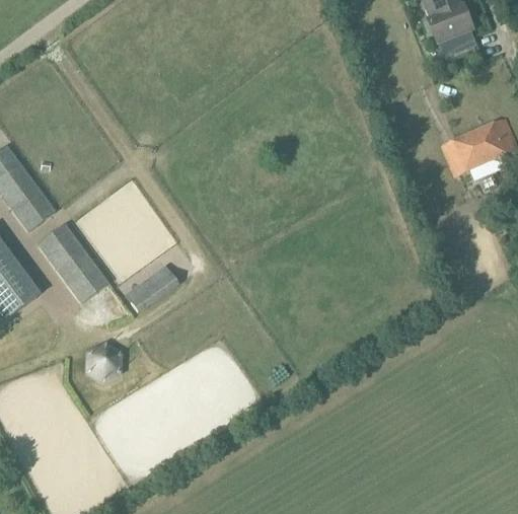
[(428,17),(438,43),(474,27),(464,2),(462,3),(461,0),(423,0),(430,16),(428,17)]
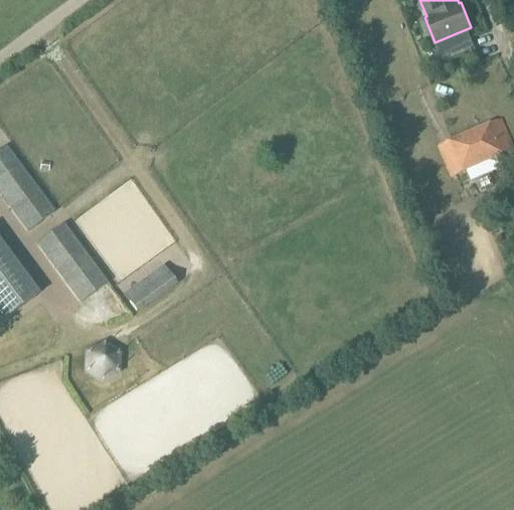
[(430,46),(438,69),(477,57),(470,34),(430,46)]
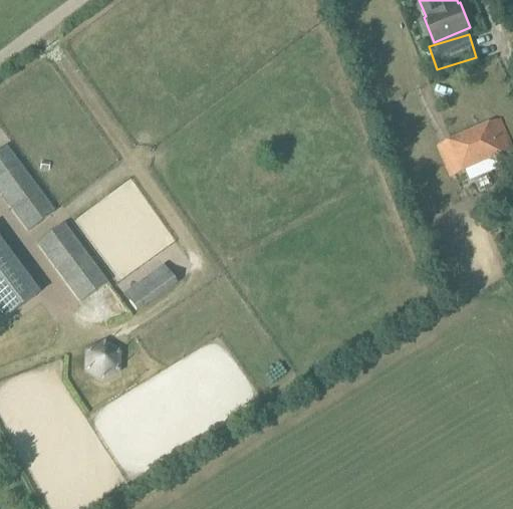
[(453,172),(471,165),(503,151),(494,130),(479,136),(476,128),(446,141),(441,143),(453,172)]
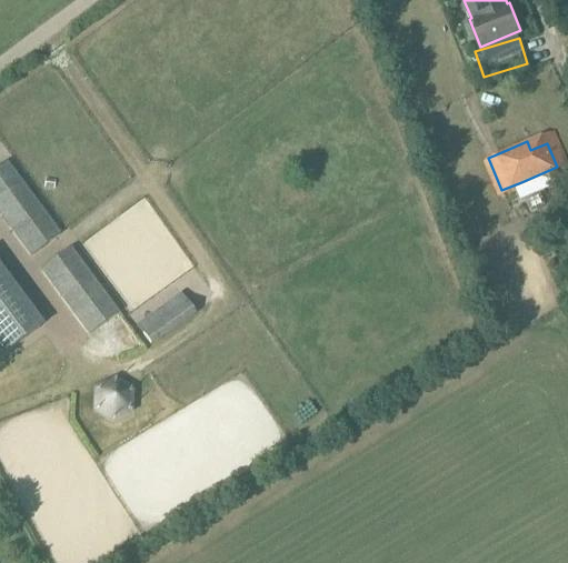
[(0,162),(0,211),(32,254),(61,231),(7,158),(0,162)]
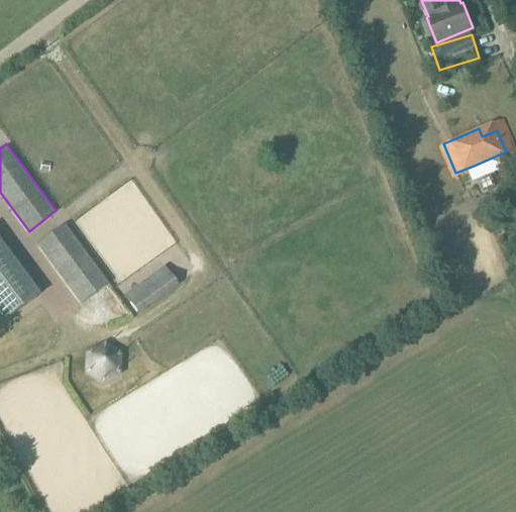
[(81,302),(108,282),(65,222),(37,242),(81,302)]
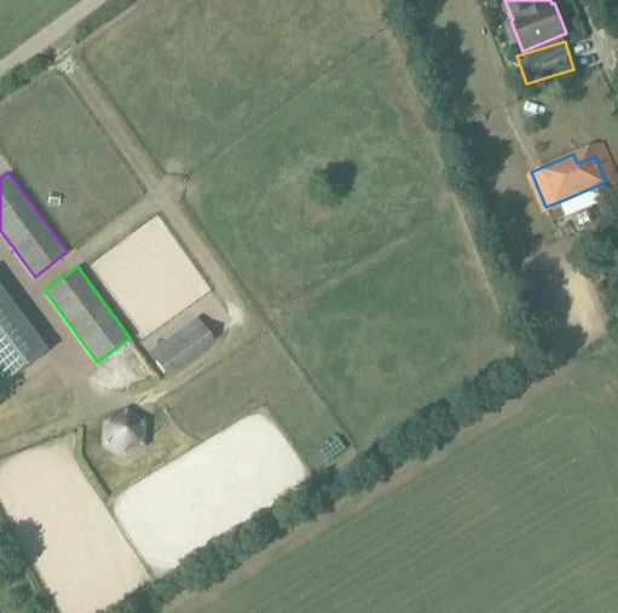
[(0,386),(48,350),(0,285),(0,386)]
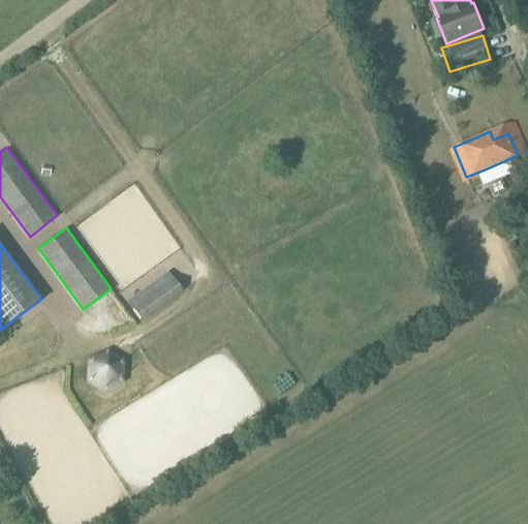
[(169,270),(129,300),(144,319),(185,289),(169,270)]
